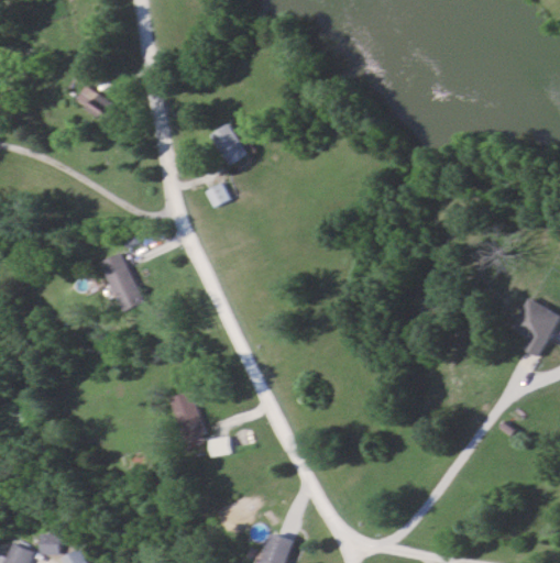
[(75,100),(111,125),(122,110),(85,85),(75,100)]
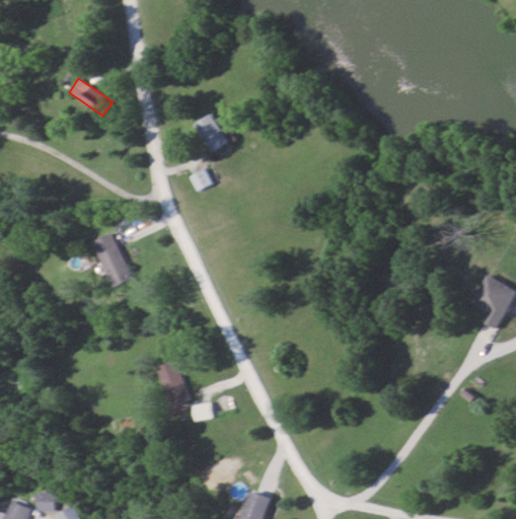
[(194,124),(209,152),(227,142),(211,114),(194,124)]
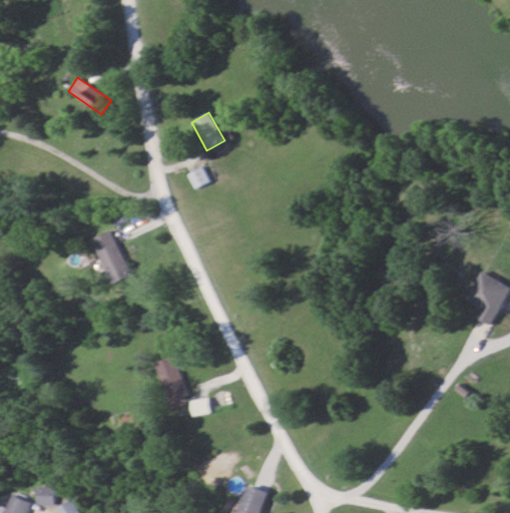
[(187,174),(194,188),(208,181),(201,167),(187,174)]
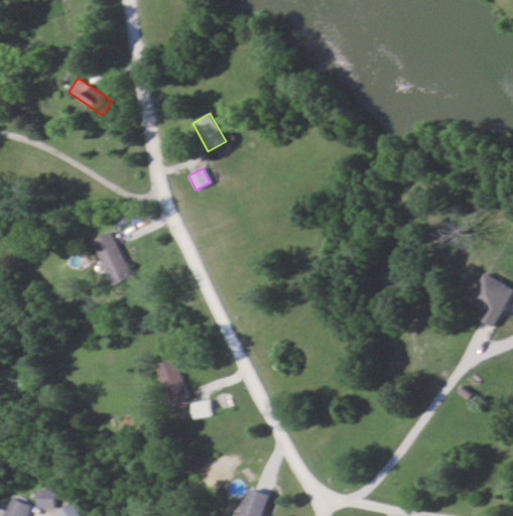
[(112,286),(131,278),(112,232),(93,240),(112,286)]
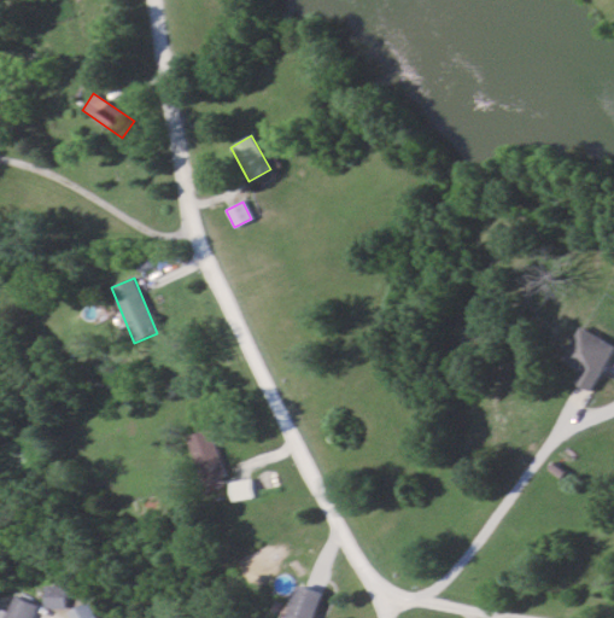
[(613,348),(579,327),(560,360),(579,372),(572,384),(586,392),(613,348)]
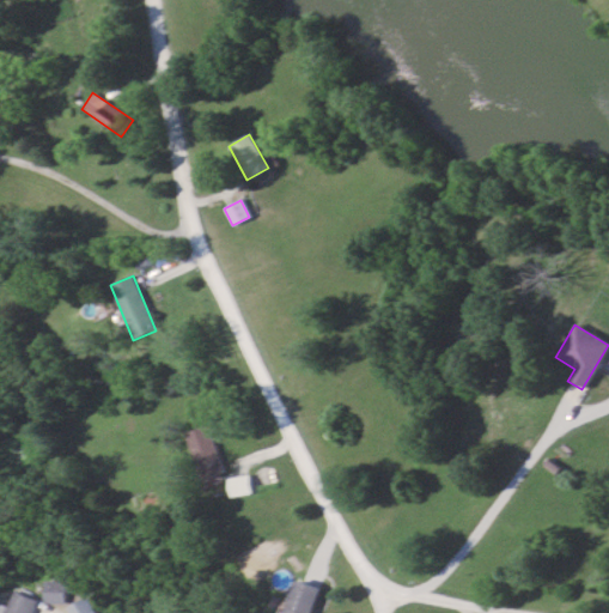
[(183,435),(199,481),(223,473),(206,426),(183,435)]
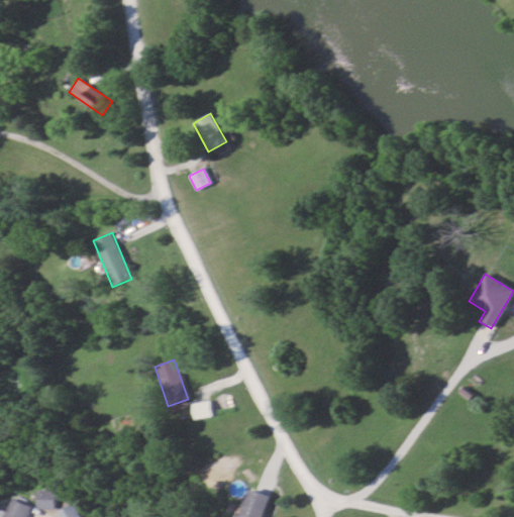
[(191,405),(194,420),(211,417),(209,402),(191,405)]
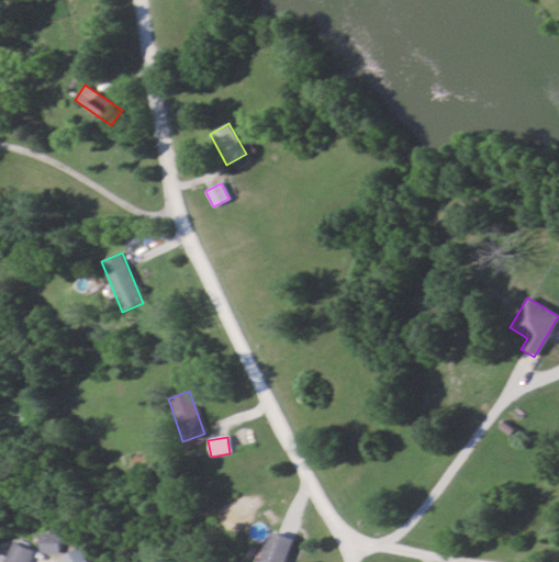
[(284,561),(293,539),(271,531),(260,561),(284,561)]
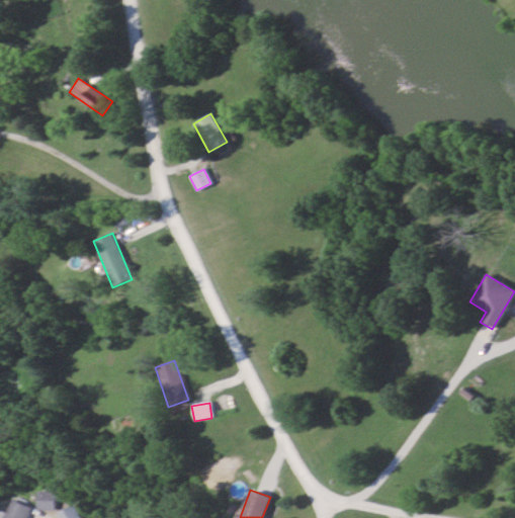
[(37,509),(54,509),(53,494),(36,494),(37,509)]
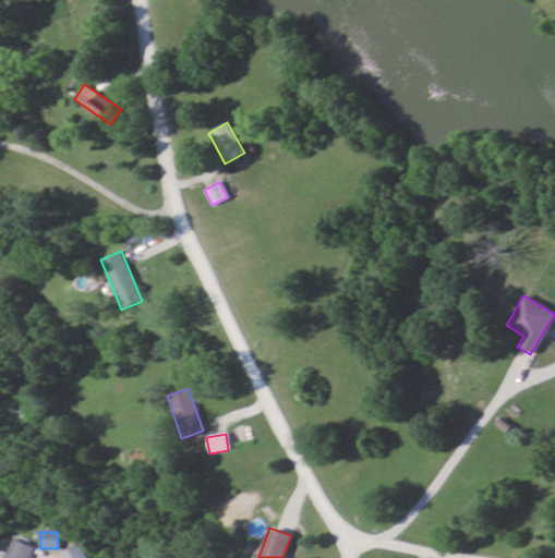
[(0,557),(26,557),(32,547),(12,538),(5,553),(0,549),(0,557)]
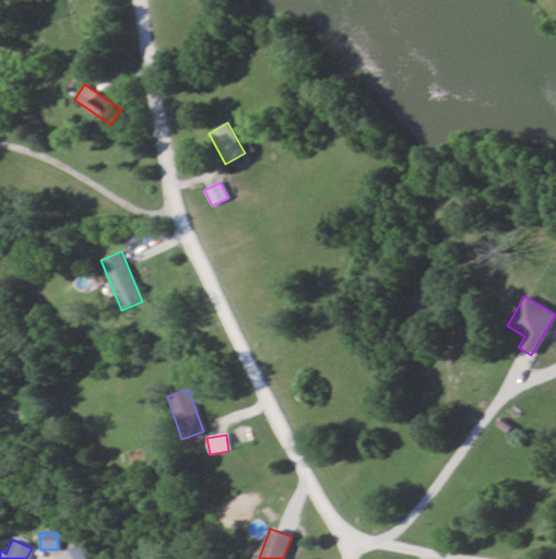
All buildings are outlined.
